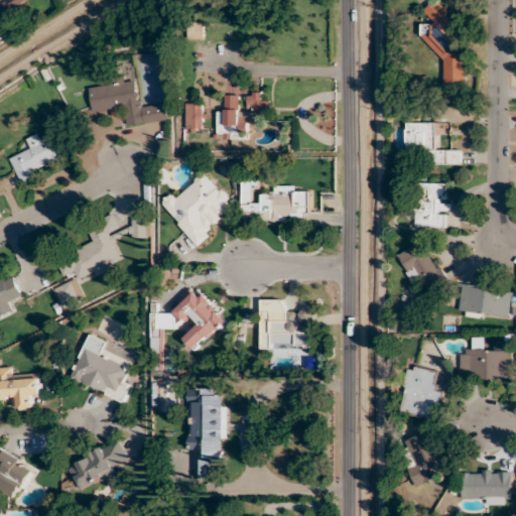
[(0,0),(0,15),(29,0),(0,0)]
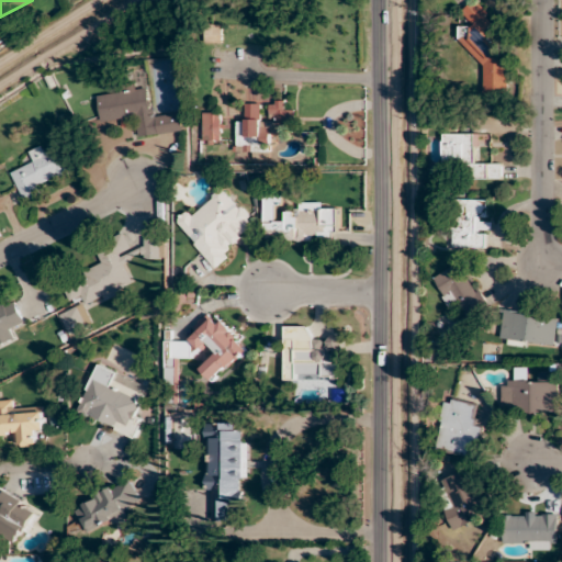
[(507,94),(507,53),(490,54),(489,6),(465,6),(465,26),(459,26),(459,51),(473,49),(474,64),(483,64),(484,94),(507,94)]
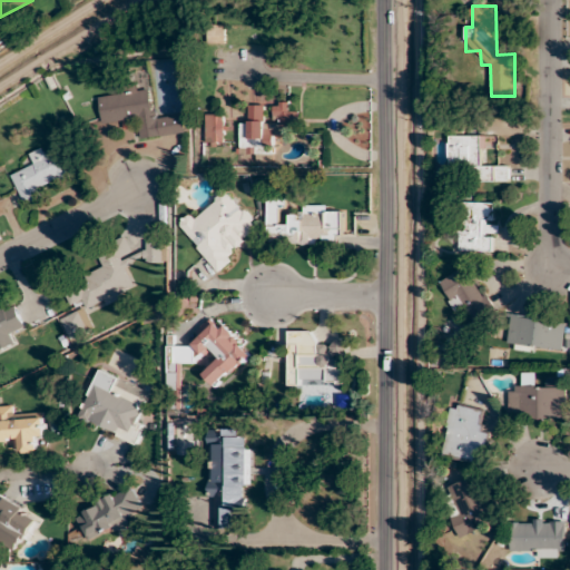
[(226,25),(207,25),(207,42),(226,43),(226,25)]
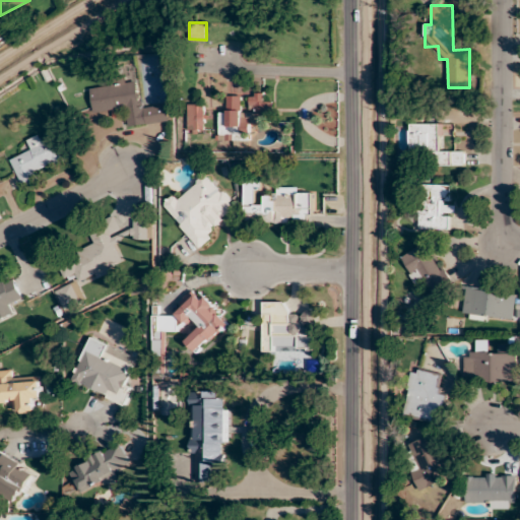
[(90,89),(93,113),(116,110),(117,117),(127,116),(128,127),(170,121),(168,104),(142,107),(139,81),(129,82),(128,75),(111,78),(112,86),(90,89)]
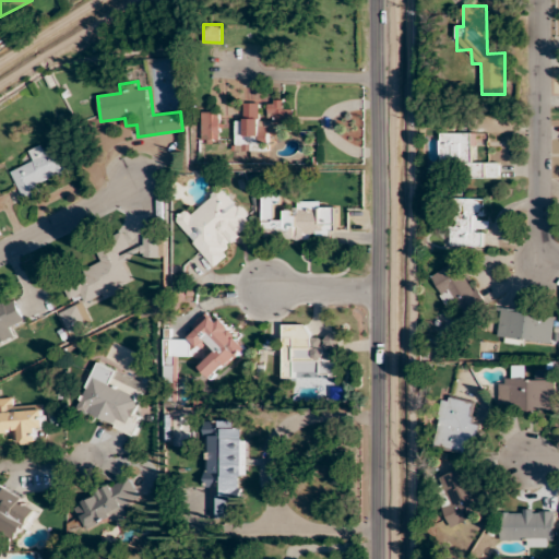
[(236,150),(261,149),(260,133),(293,131),(292,108),(284,108),(284,100),(264,100),(264,103),(244,104),(245,120),(235,120),(236,150)]
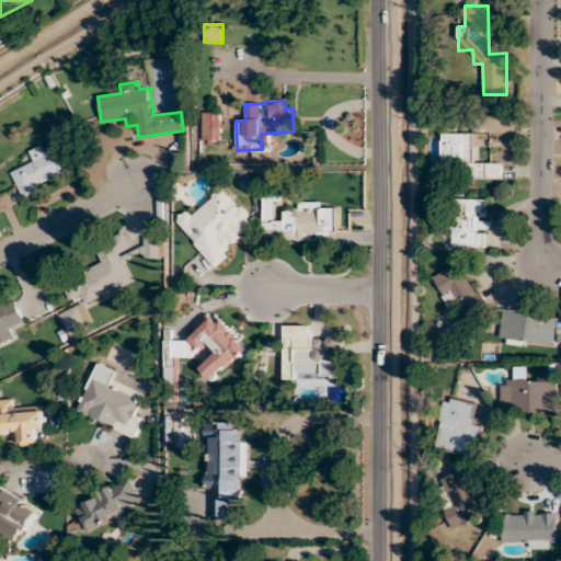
[(203,113),(203,140),(221,140),(221,113),(203,113)]
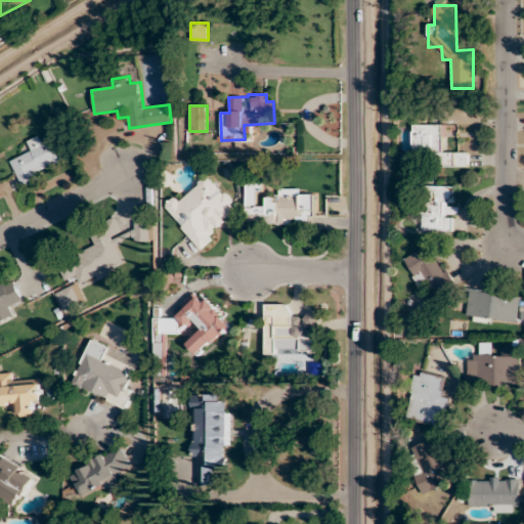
[(413,168),(468,167),(468,151),(444,151),(444,124),(412,125),(413,168)]
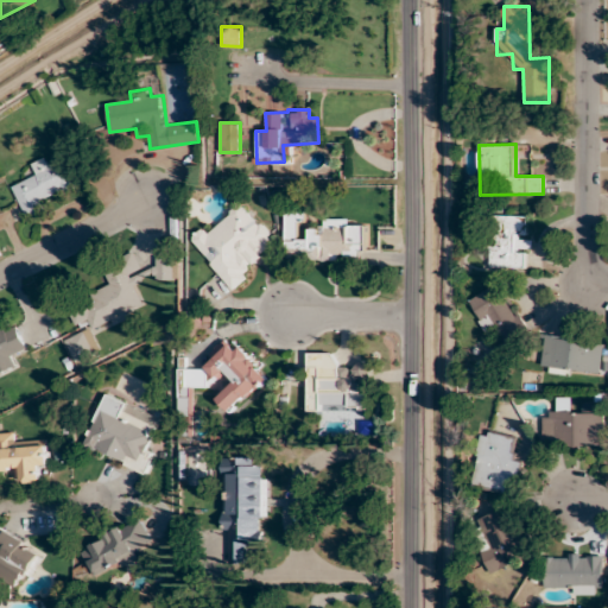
[(25,219),(46,210),(43,197),(76,184),(67,159),(48,166),(45,159),(32,164),(37,176),(13,185),(25,219)]
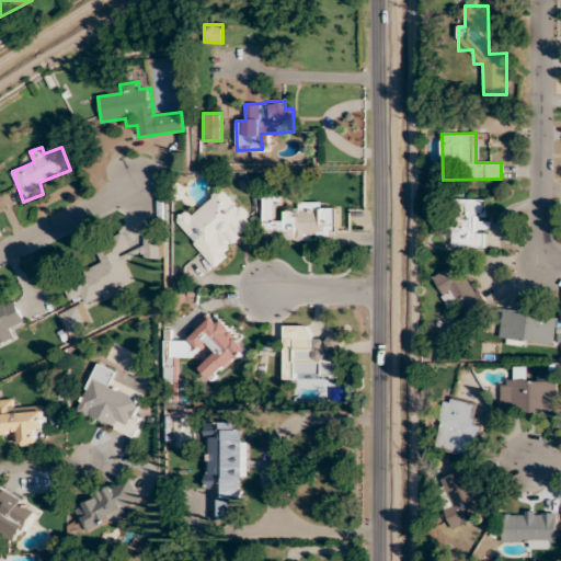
[(215,265),(259,224),(224,187),(195,215),(190,208),(174,224),(215,265)]
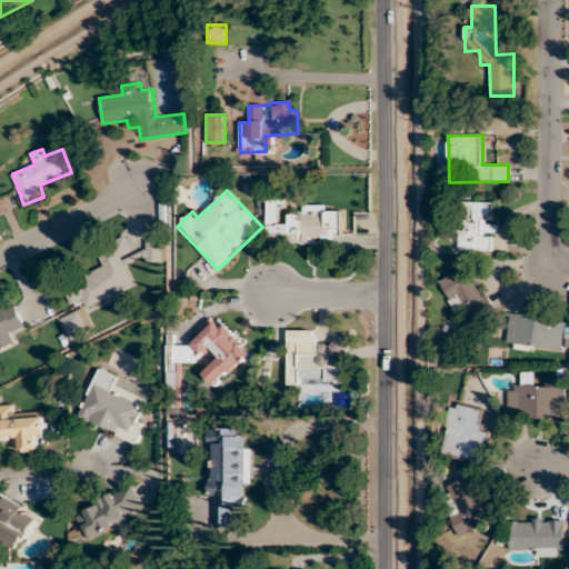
[(336,245),(336,206),(301,206),(301,217),(282,217),(282,198),(268,198),(268,246),(336,245)]
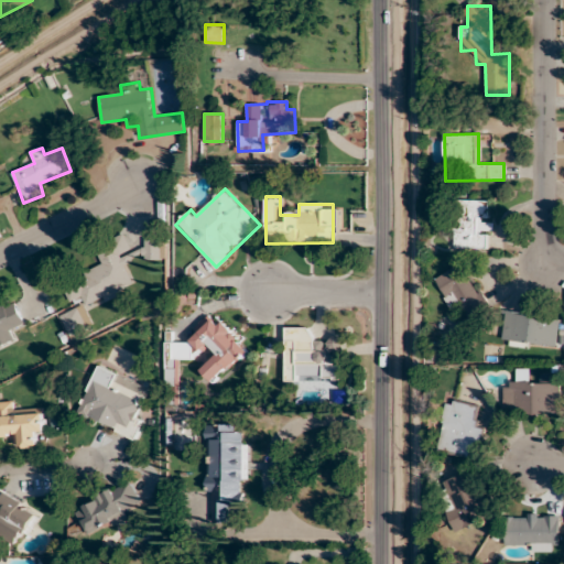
[(454,249),(490,249),(490,201),(455,201),(454,249)]
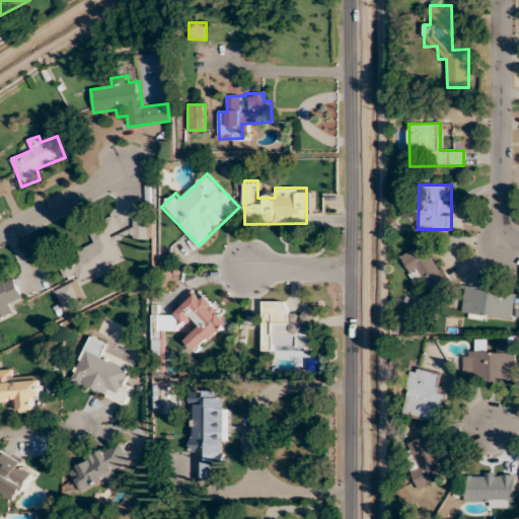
[(125,262),(112,235),(121,230),(115,218),(88,230),(95,244),(57,262),(67,283),(55,289),(65,311),(86,301),(78,284),(125,262)]
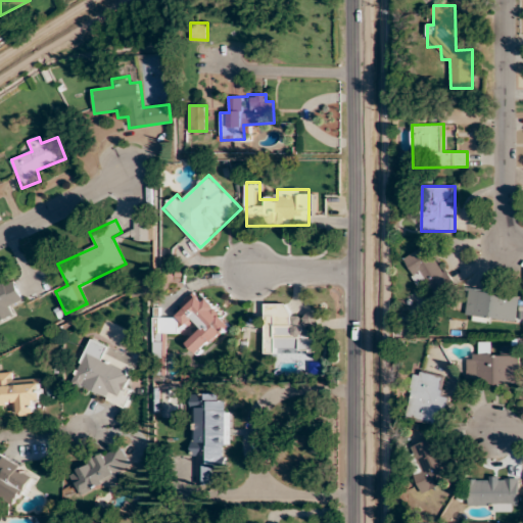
[(154,241),(154,222),(133,222),(133,241),(154,241)]
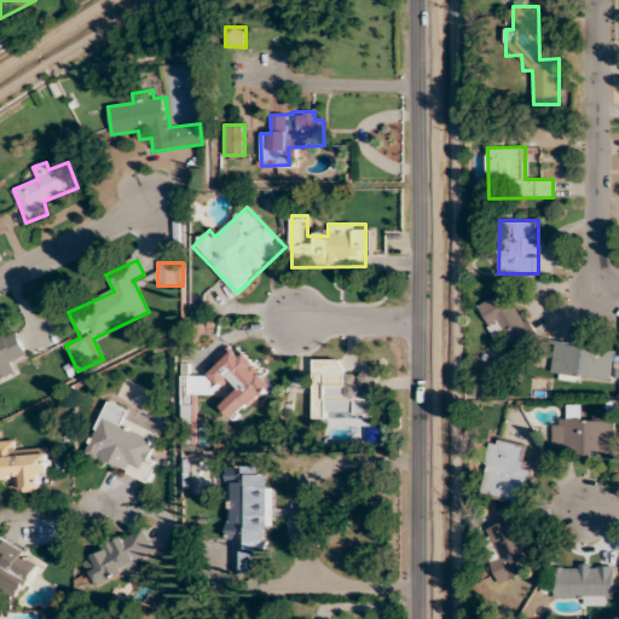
[(476,307),(497,342),(505,337),(514,352),(538,339),(509,288),(476,307)]
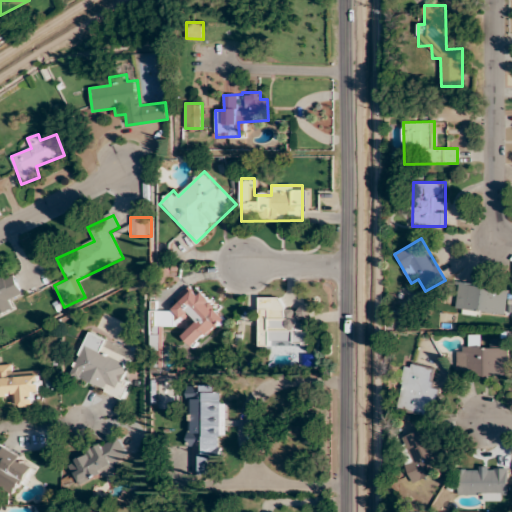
[(0,275),(0,312),(15,306),(11,298),(22,292),(12,270),(0,275)]
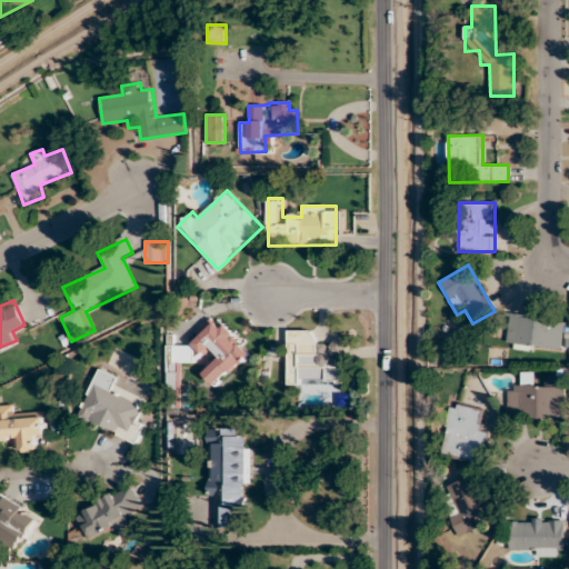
[(563,350),(565,317),(507,315),(506,348),(563,350)]
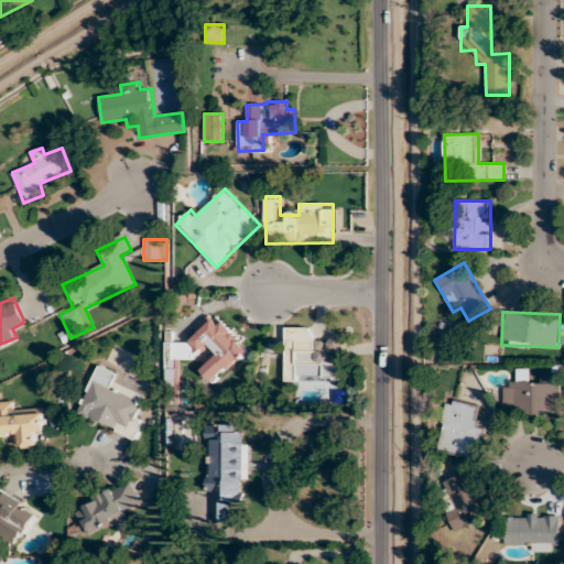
[(165,343),(165,389),(176,388),(176,359),(198,359),(214,347),(214,359),(201,370),(213,383),(252,350),(226,321),(214,321),(212,318),(206,318),(197,326),(197,336),(190,343),(165,343)]
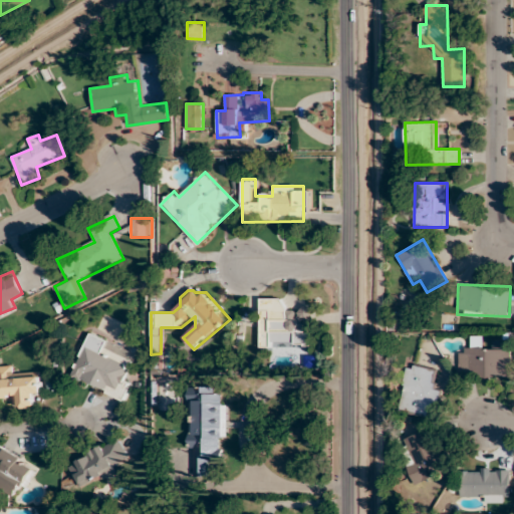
[(311,347),(311,308),(283,308),(283,298),(260,298),(260,347),(311,347)]
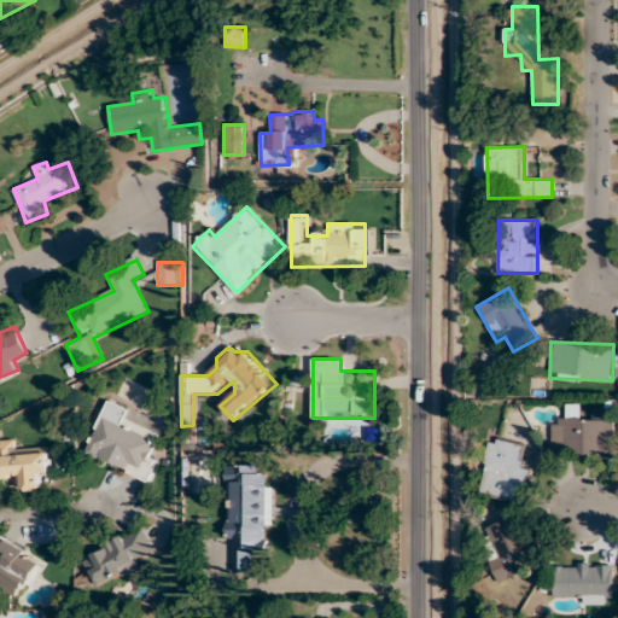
[(86,458),(150,481),(157,461),(147,458),(157,432),(126,421),(130,409),(105,401),(86,458)]
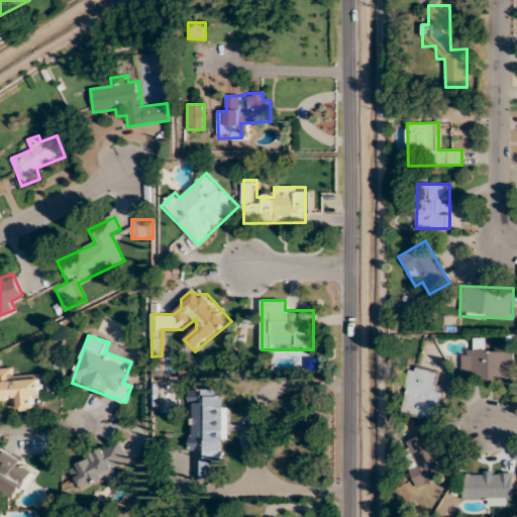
[(514,380),(514,350),(461,350),(461,380),(514,380)]
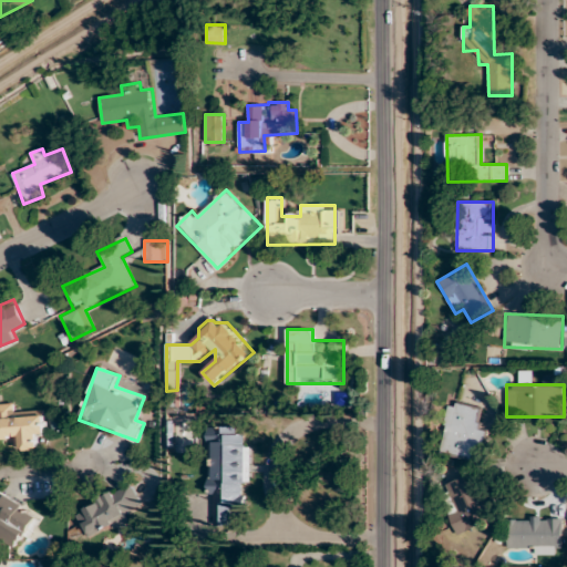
[(0,441),(18,441),(18,451),(35,451),(35,439),(45,439),(44,413),(18,414),(18,403),(0,402),(0,441)]
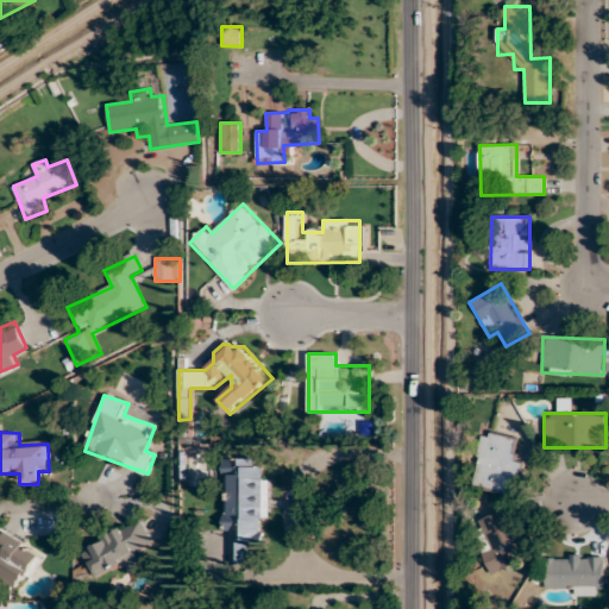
[(472,488),(508,493),(509,484),(519,485),(522,463),(513,460),(516,438),(481,432),(472,488)]
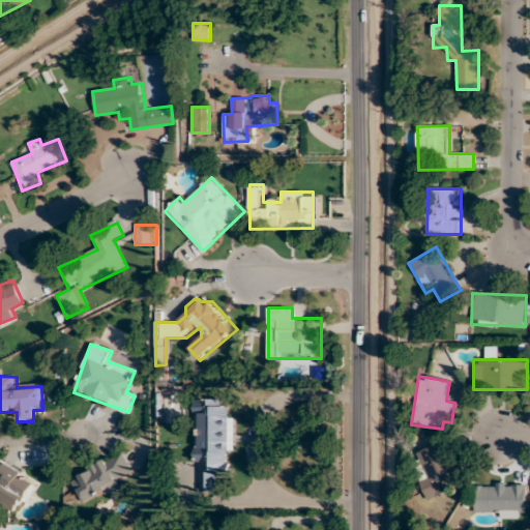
[(194,400),(198,492),(230,491),(227,399),(194,400)]
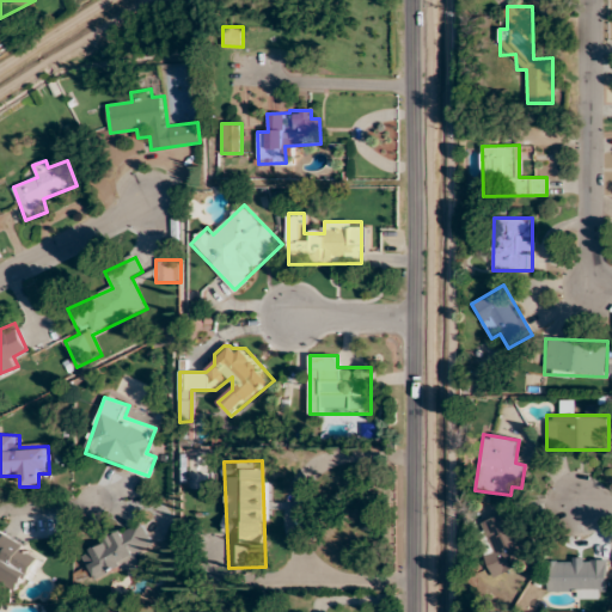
[(482,522),(493,550),(484,554),(493,576),(533,561),(513,509),(482,522)]
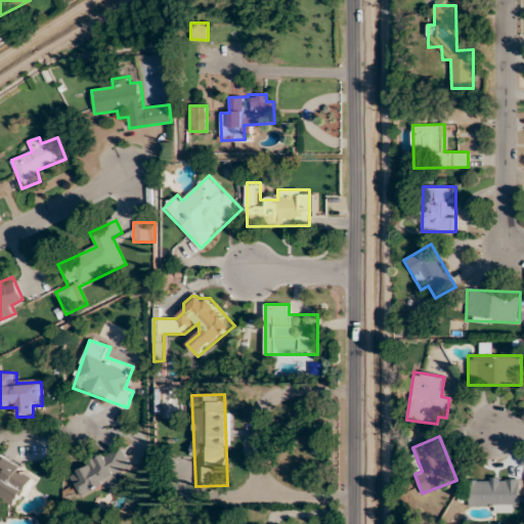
[(81,498),(124,480),(120,471),(130,467),(122,447),(69,470),(81,498)]
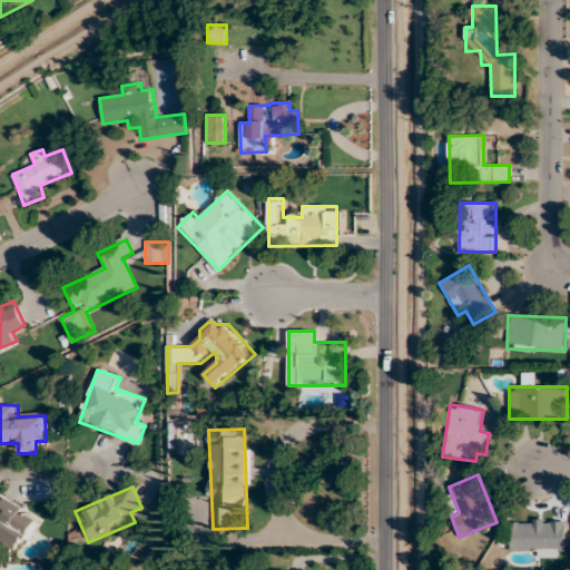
[(39,519),(7,498),(1,505),(0,504),(0,517),(3,519),(0,523),(0,541),(18,552),(39,519)]
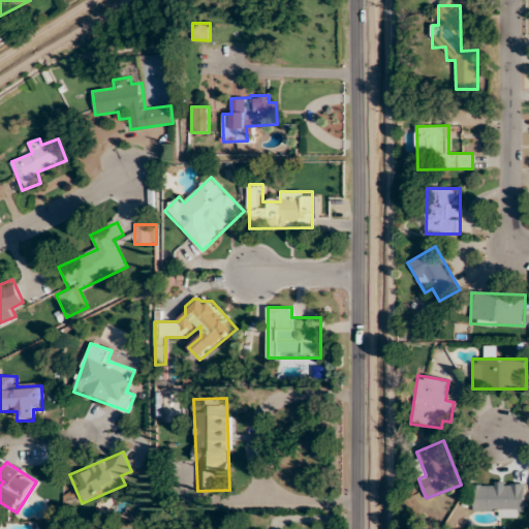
[(524,517),(524,483),(474,483),(474,517),(524,517)]
